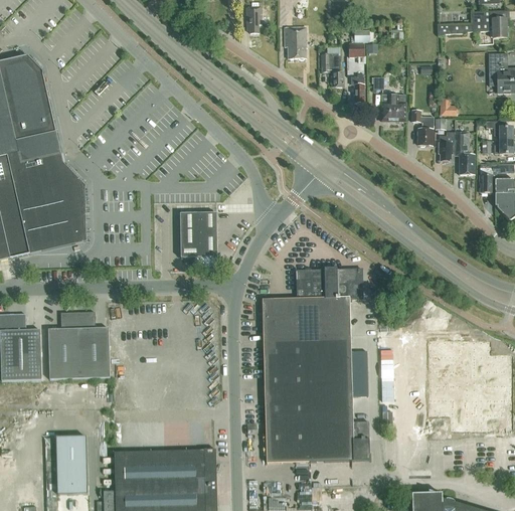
[(251,0),(251,5),(245,5),(246,23),(246,28),(249,28),(249,31),(259,31),(259,23),(262,23),(262,0),(251,0)]
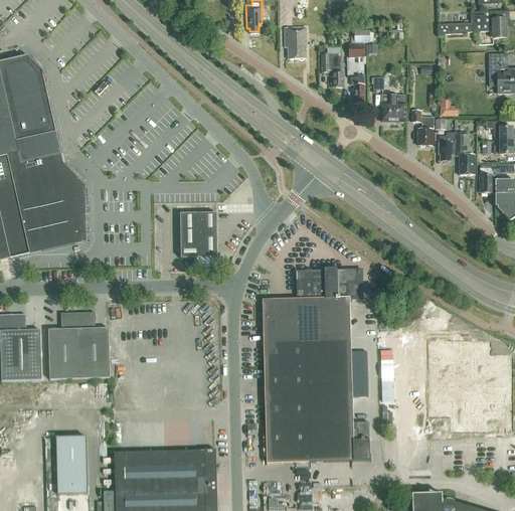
[(473,22),(451,23),(438,23),(438,33),(444,33),(444,32),(465,31),(465,30),(493,29),(493,36),(507,36),(507,16),(500,17),(499,9),(472,10),(473,22)]
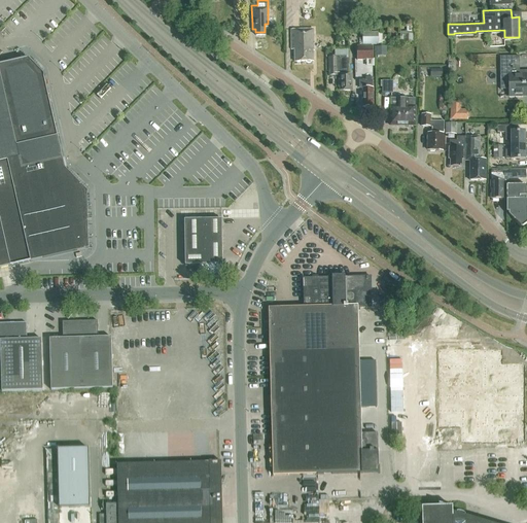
[(294,59),(306,59),(307,60),(311,60),(311,59),(313,59),(312,47),(314,47),(313,26),(291,27),(291,46),(294,46),(294,59)]
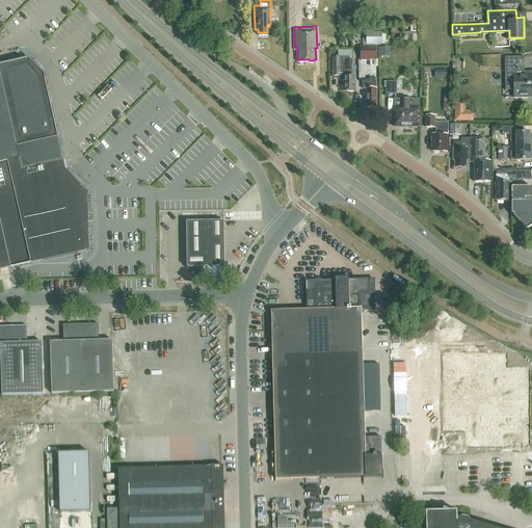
[(381,42),(381,29),(366,29),(366,42),(381,42)]
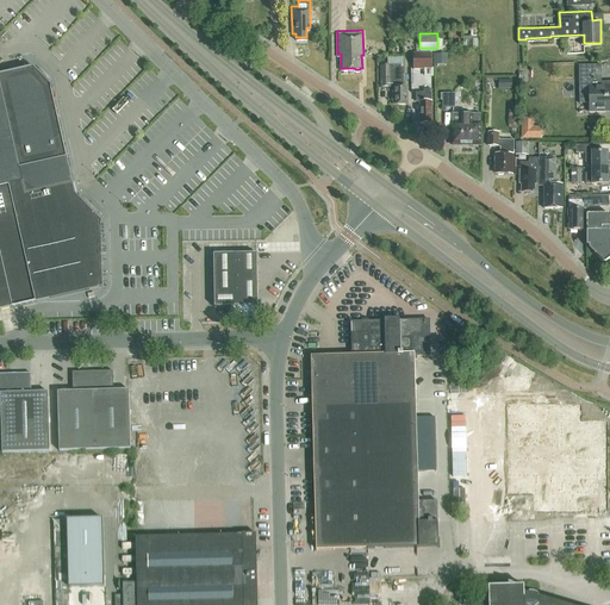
[(414,50),(414,64),(425,64),(425,57),(433,57),(433,50),(414,50)]
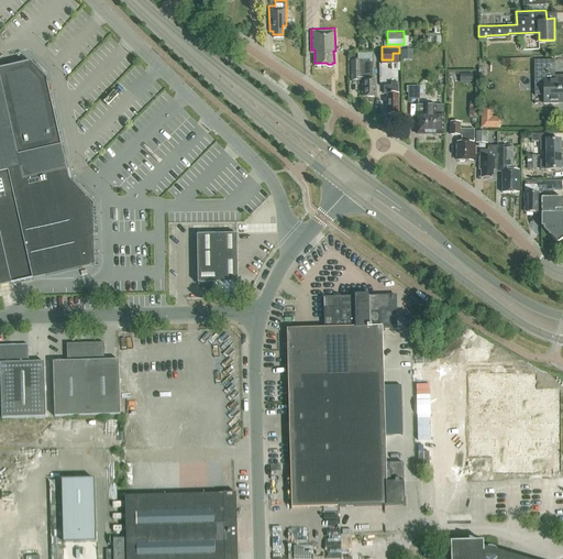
[(417,46),(417,55),(428,56),(428,46),(417,46)]
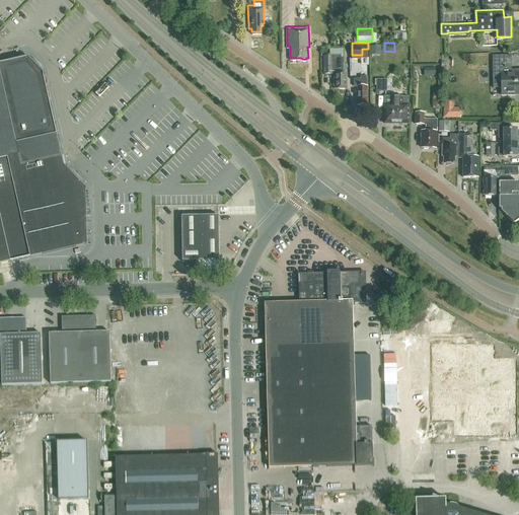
[(518,66),(511,66),(511,52),(492,52),(493,84),(500,84),(501,92),(518,91),(518,66)]
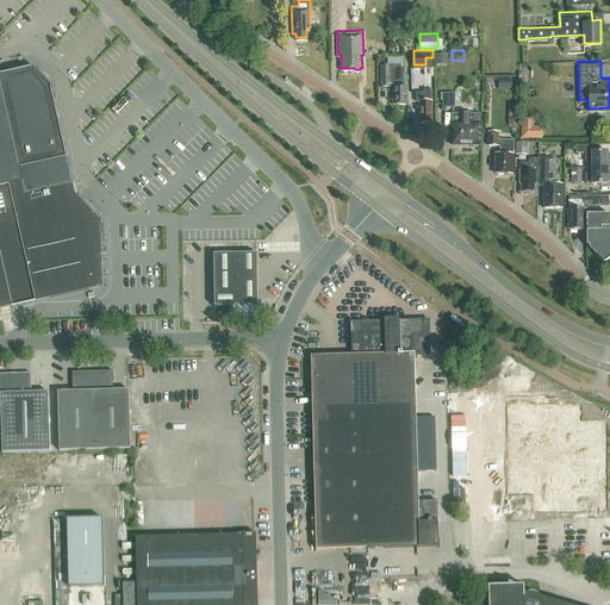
[(393,101),(406,101),(406,83),(403,83),(403,64),(392,64),(392,62),(381,62),(381,83),(393,82),(393,101)]
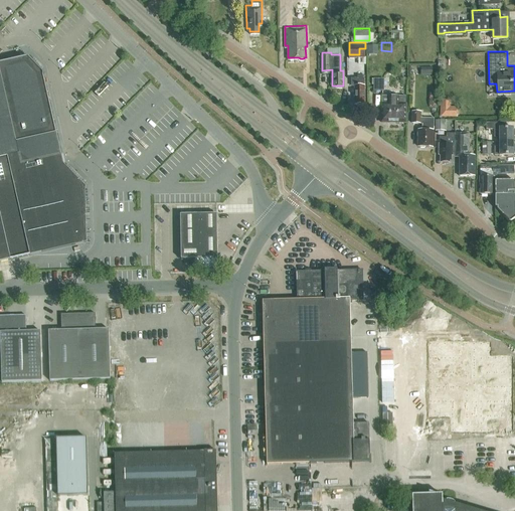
[(26,53),(0,59),(0,68),(18,151),(21,160),(61,151),(43,73),(45,72),(45,71),(27,53),(26,53)]
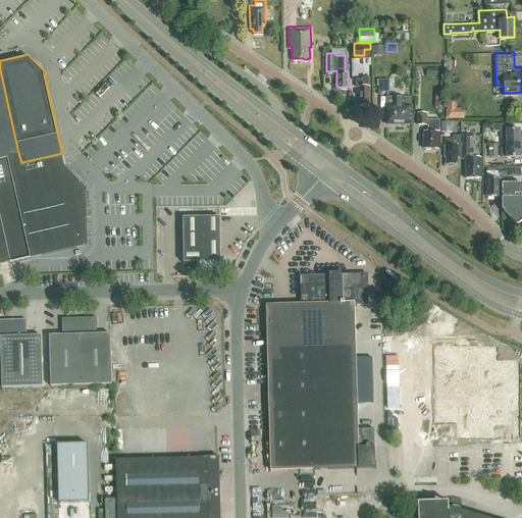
[(0,156),(18,153),(0,69),(0,156)]
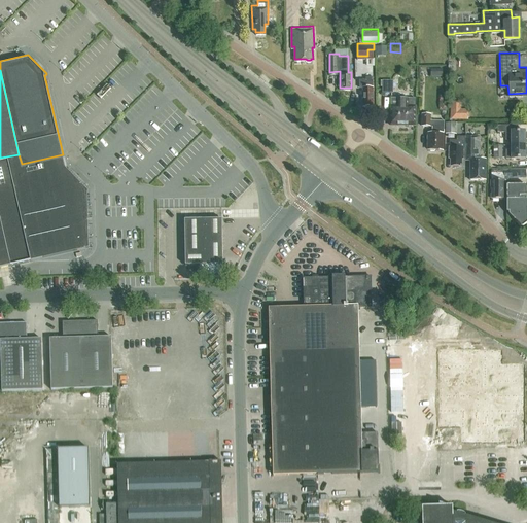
[(363,104),(373,104),(373,74),(365,74),(365,76),(358,76),(359,85),(362,85),(363,104)]
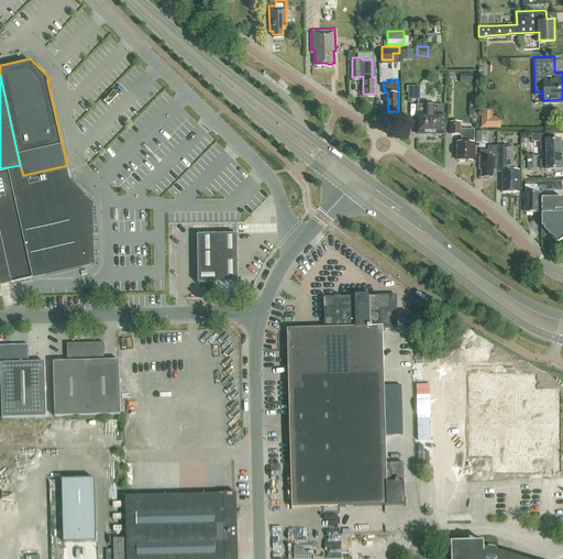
[(408,83),(408,96),(419,96),(419,83),(408,83)]
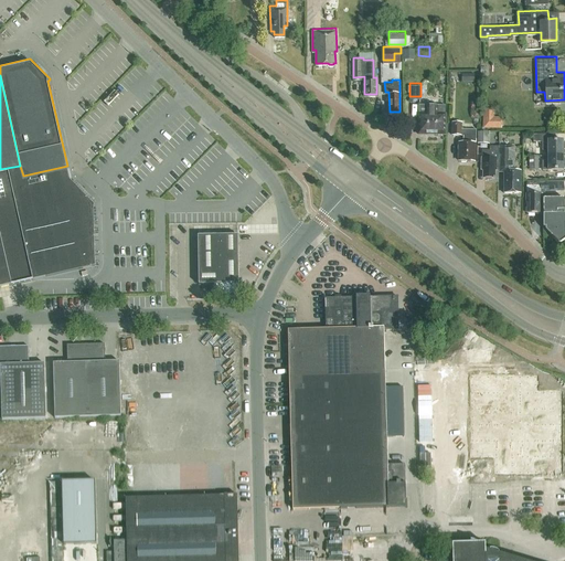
[(445,131),(445,112),(445,110),(445,103),(419,103),(419,110),(418,110),(418,130),(445,131)]
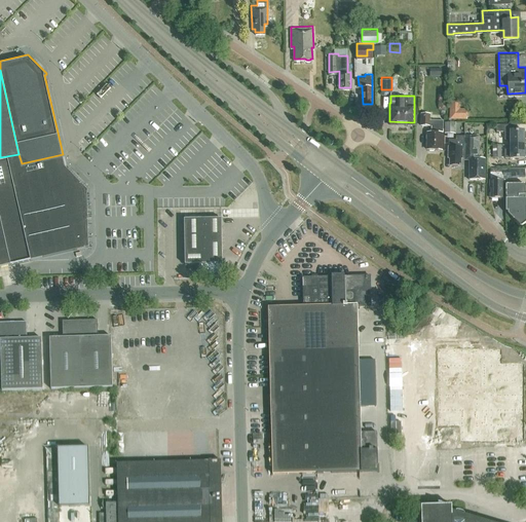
[(443,139),(443,117),(429,117),(429,111),(421,111),(421,122),(431,122),(431,129),(427,129),(427,146),(442,146),(442,139),(443,139)]
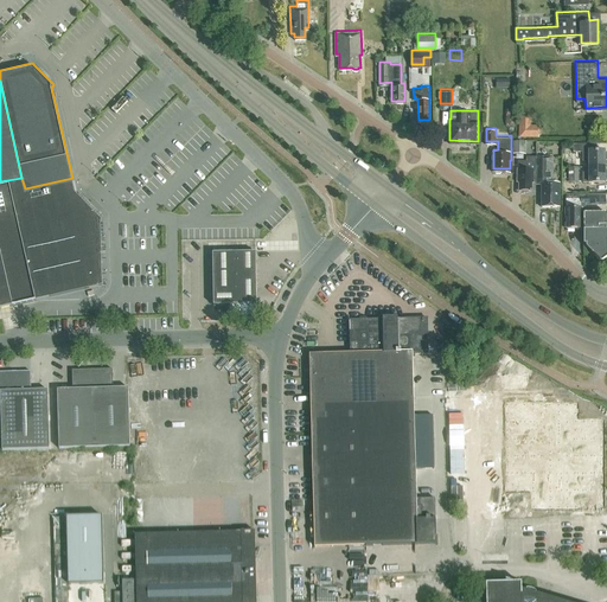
[(525,138),(512,138),(512,151),(525,151),(525,138)]
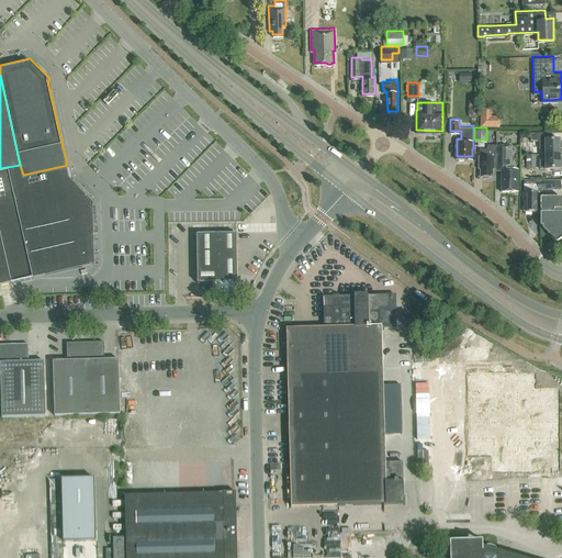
[(539,146),(542,147),(542,152),(560,152),(560,145),(561,145),(561,138),(560,138),(560,137),(543,137),(543,131),(530,131),(530,137),(539,137),(539,146)]
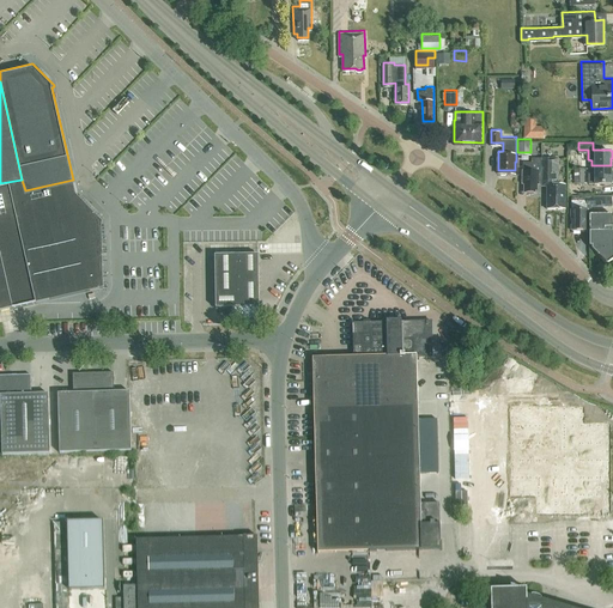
[(538,169),(538,163),(540,163),(540,154),(530,154),(530,159),(523,159),(523,178),(525,178),(525,190),(536,190),(536,181),(540,181),(540,169),(538,169)]
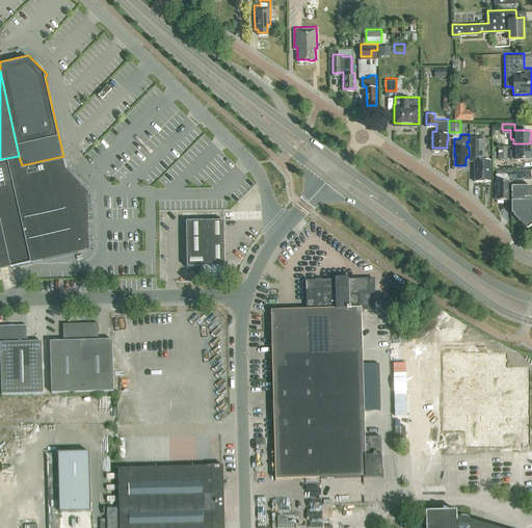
[(490,158),(484,158),(484,134),(470,134),(470,159),(475,159),(475,179),(490,179),(490,158)]
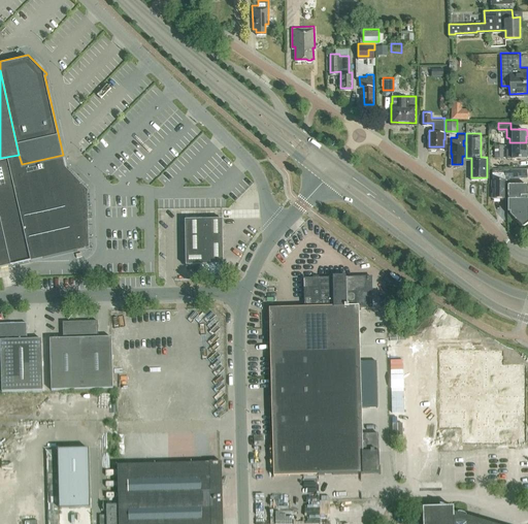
[(494,155),(503,155),(503,142),(494,142),(494,155)]
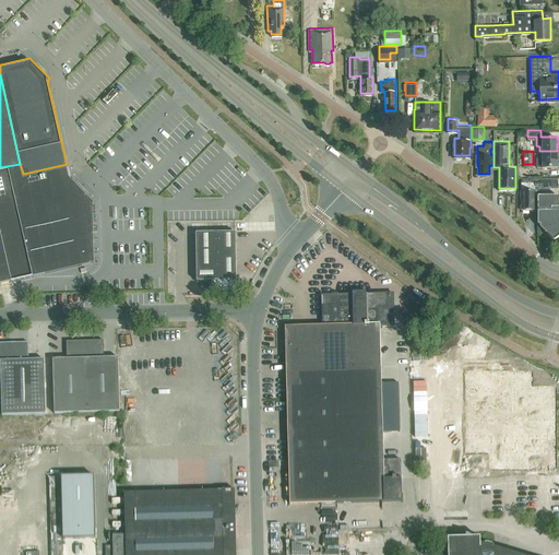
[(539,151),(540,156),(536,157),(536,165),(543,165),(543,166),(557,165),(557,164),(558,163),(558,156),(557,157),(557,151),(539,151)]
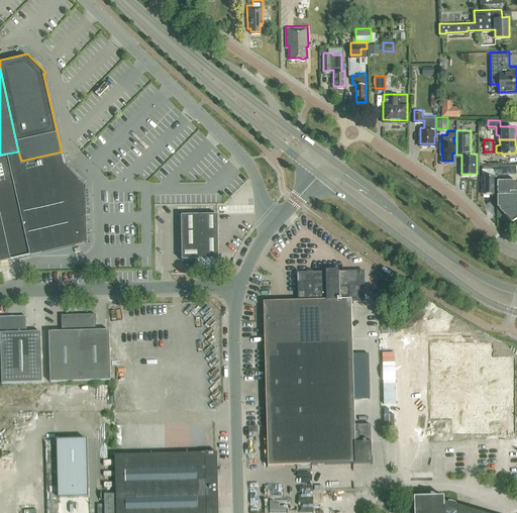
[(18,151),(0,155),(0,260),(87,240),(85,185),(71,170),(64,163),(62,151),(21,161),(18,151)]
